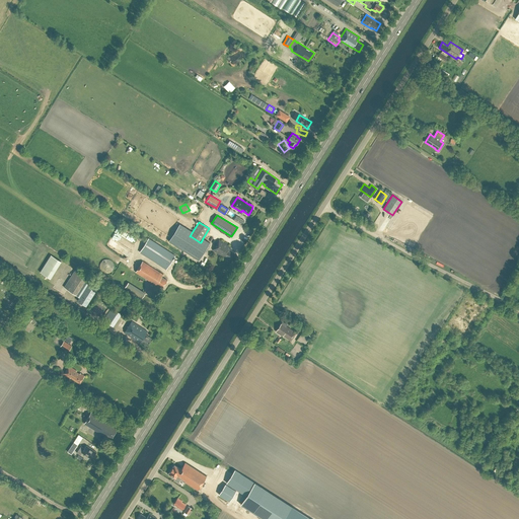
[(177,228),(169,240),(200,260),(208,246),(201,242),(200,242),(191,236),(190,236),(177,228)]
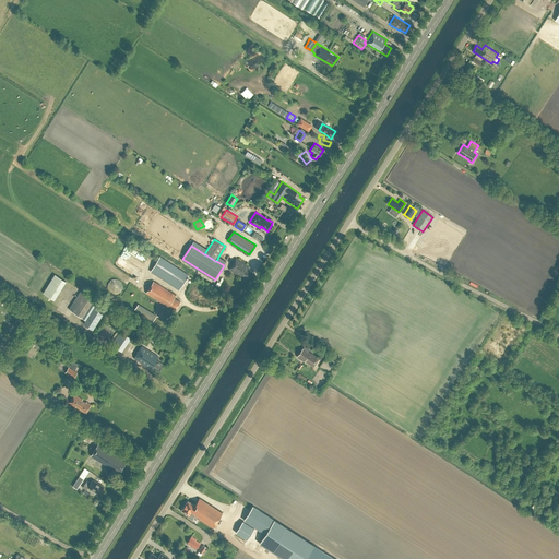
[(179,290),(189,275),(159,257),(151,272),(179,290)]
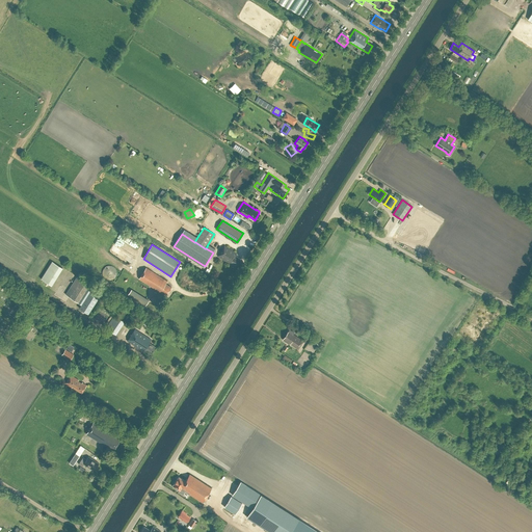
[(235,266),(239,260),(234,257),(237,253),(224,244),(217,256),(235,266)]
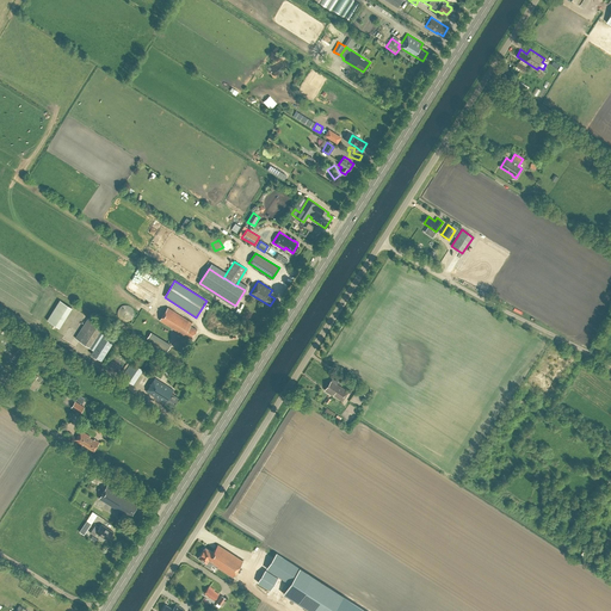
[(59,327),(72,307),(60,300),(47,320),(59,327)]
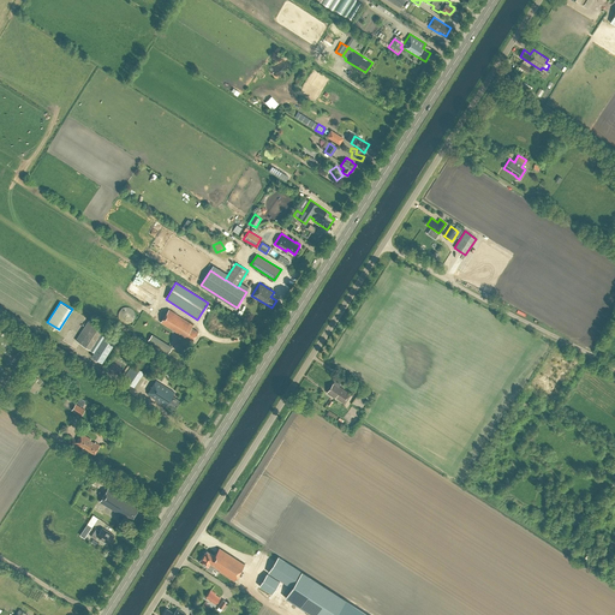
[(118,314),(118,316),(119,318),(121,321),(124,323),(126,323),(129,323),(131,322),(133,320),(135,317),(135,315),(135,312),(133,310),(131,309),(129,308),(126,306),(124,308),(121,309),(119,311),(118,314)]
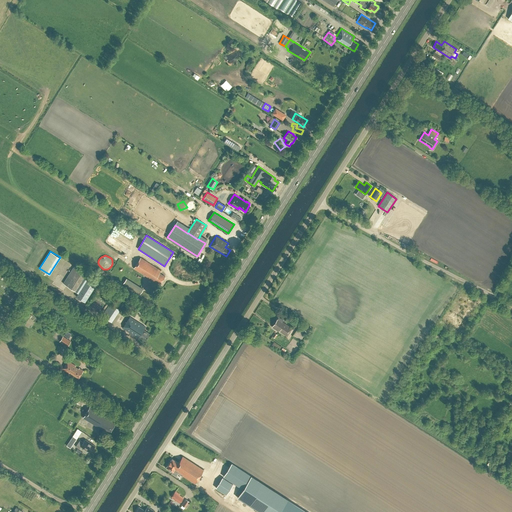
[(160,284),(165,276),(159,273),(161,270),(141,257),(134,268),(155,282),(156,281),(160,284)]
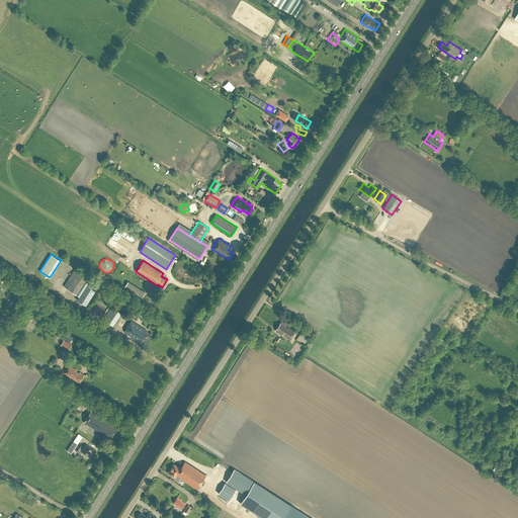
[(86,306),(99,284),(75,269),(64,286),(79,296),(77,299),(86,306)]
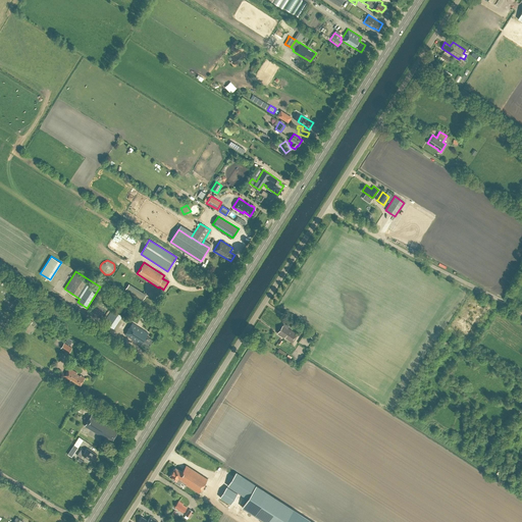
[(61,294),(63,292),(59,290),(62,284),(59,282),(55,289),(61,294)]
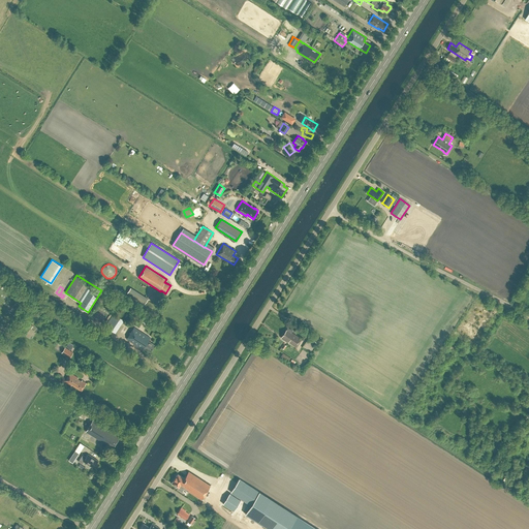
[(126,292),(115,286),(113,289),(123,297),(126,292)]
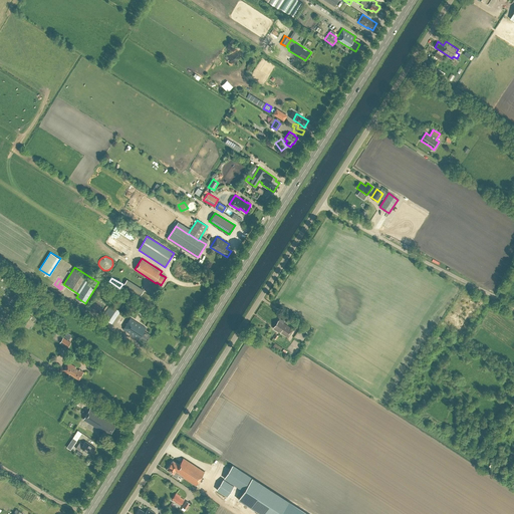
[(146,342),(150,334),(144,331),(146,327),(131,317),(122,329),(139,339),(140,338),(146,342)]
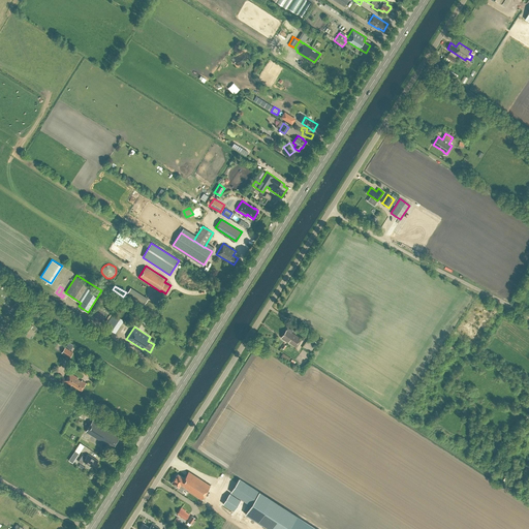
[(297,347),(302,339),(291,332),(292,331),(287,328),(281,337),(288,342),(288,341),(297,347)]
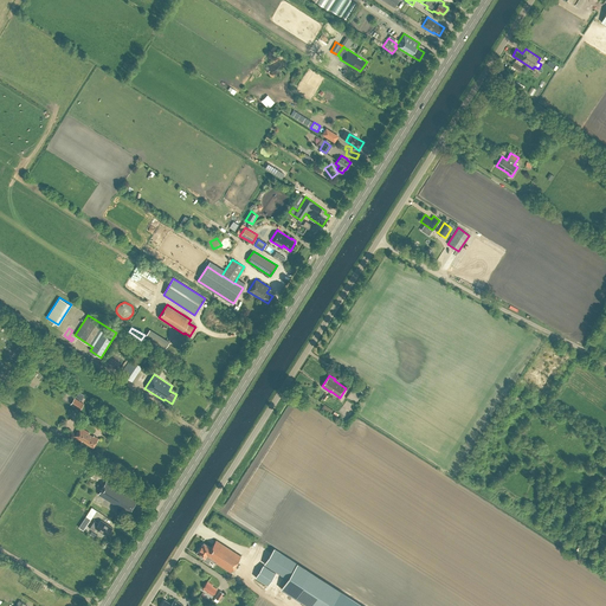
[(360,385),(352,379),(349,382),(362,391),(365,387),(363,387),(365,386),(361,384),(360,385)]
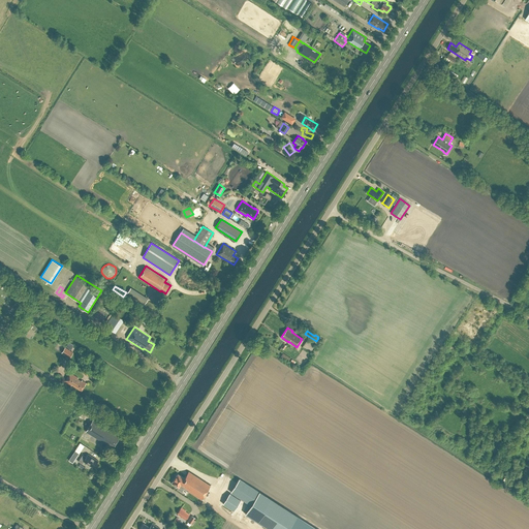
[(70,358),(73,352),(65,347),(62,352),(70,358)]
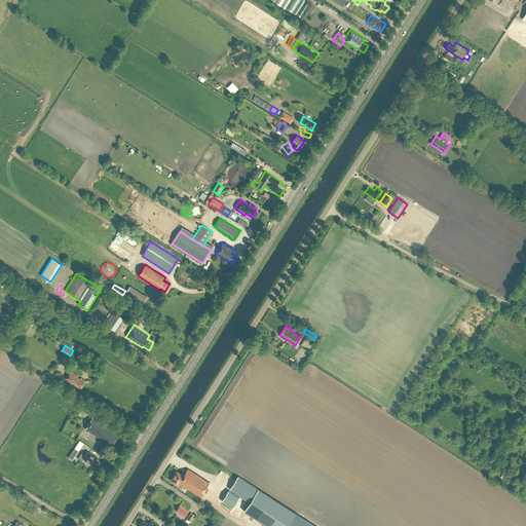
[(80,378),(77,376),(77,375),(70,370),(64,379),(70,383),(71,382),(80,388),(85,380),(81,377),(80,378)]
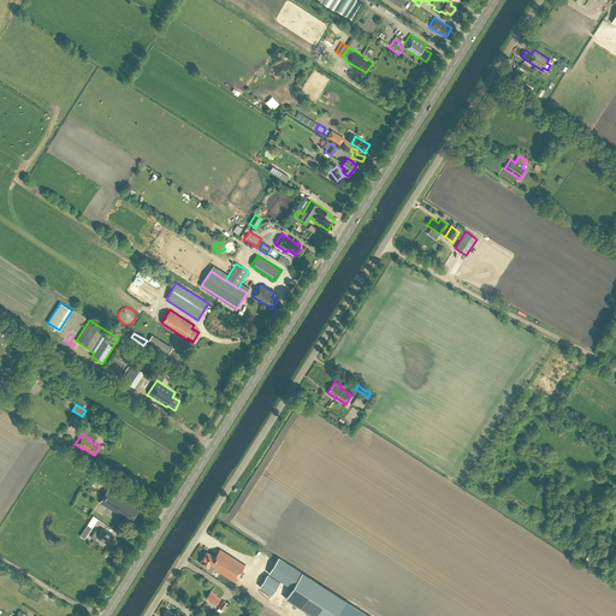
[(132,520),(138,509),(132,504),(134,503),(108,487),(99,502),(125,517),(125,516),(132,520)]
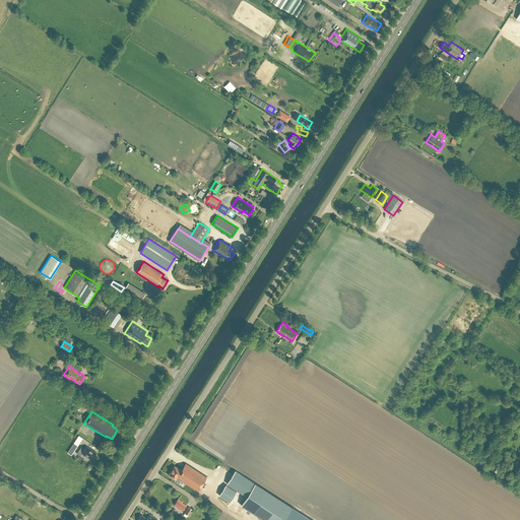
[(74,442),(67,452),(71,455),(78,445),(74,442)]
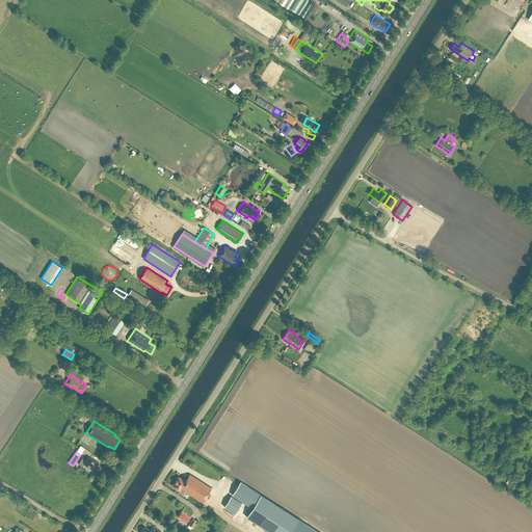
[(65,467),(71,455),(65,453),(60,464),(65,467)]
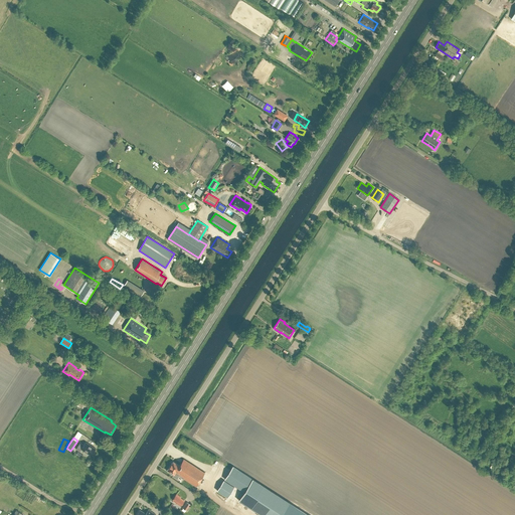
[(80,442),(76,449),(79,451),(80,449),(91,455),(96,448),(86,441),(83,444),(80,442)]
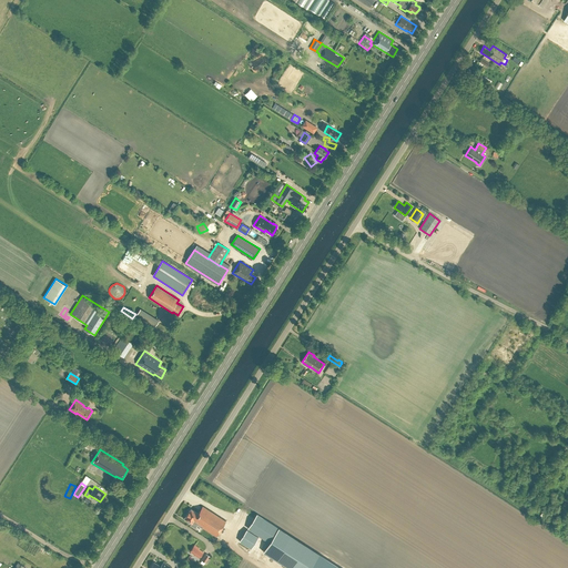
[(191,508),(184,518),(192,524),(191,525),(192,525),(195,527),(196,526),(196,525),(198,524),(216,536),(225,520),(202,506),(198,513),(191,508)]
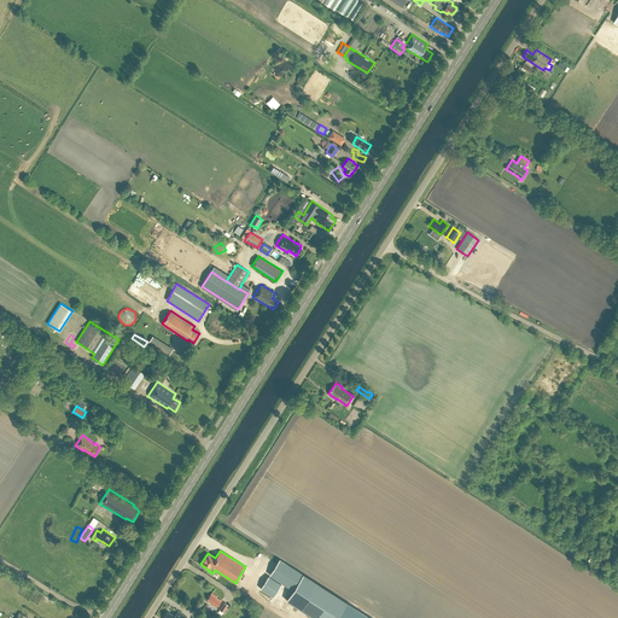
[(280,559),(269,575),(293,590),(303,573),(280,559)]
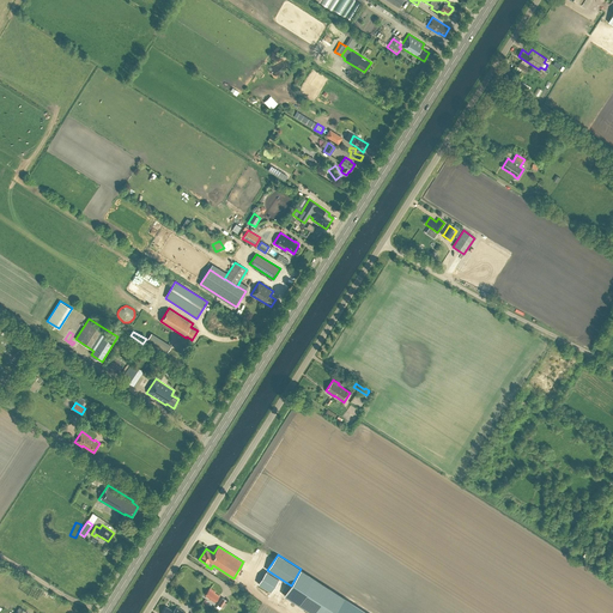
[(291,586),(285,595),(313,612),(334,612),(345,598),(314,577),(301,569),(291,586)]
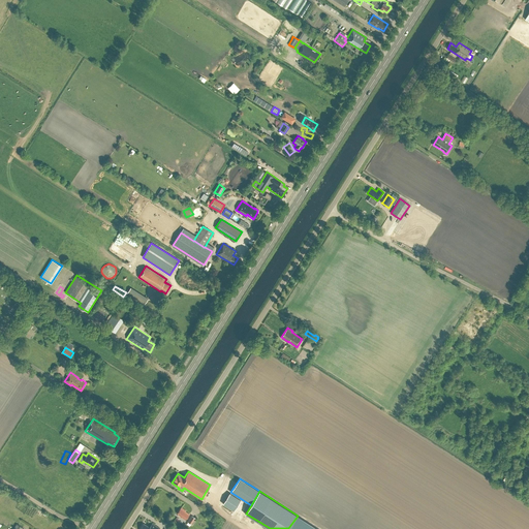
[(18,500),(20,497),(11,492),(9,495),(18,500)]
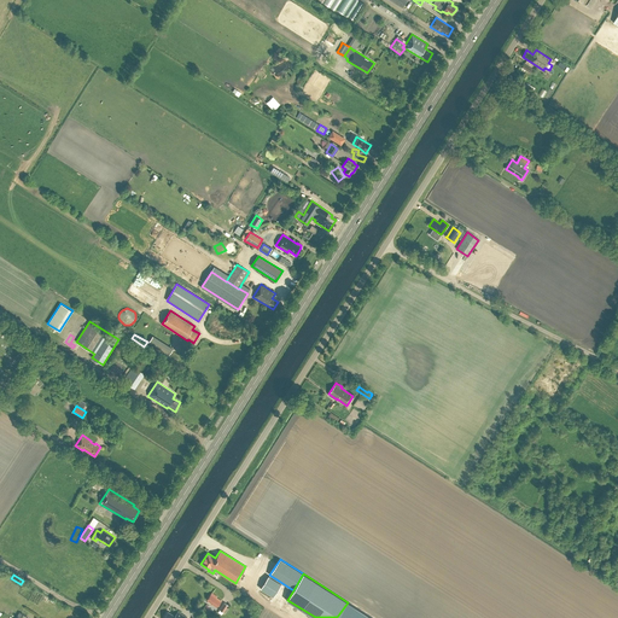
[(273,596),(281,584),(268,576),(261,588),(273,596)]
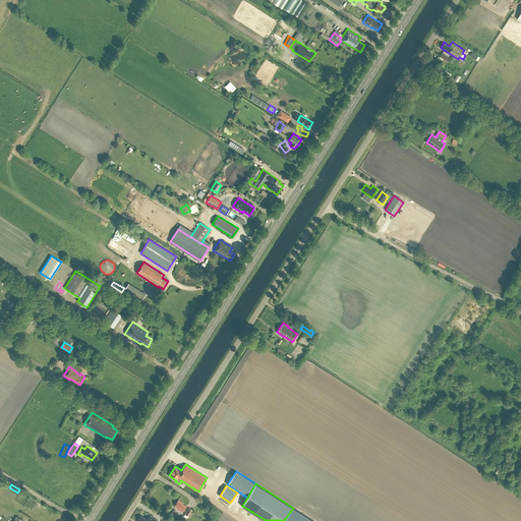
[(182,512),(186,506),(182,503),(182,502),(178,499),(174,505),(175,506),(174,507),(178,510),(179,509),(182,512)]
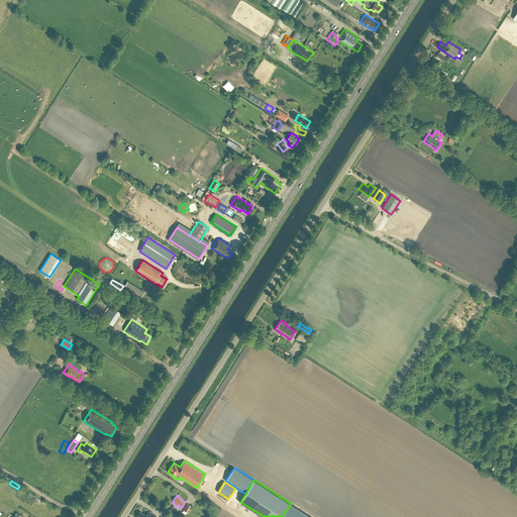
[(312,516),(291,504),(282,516),(312,516)]
